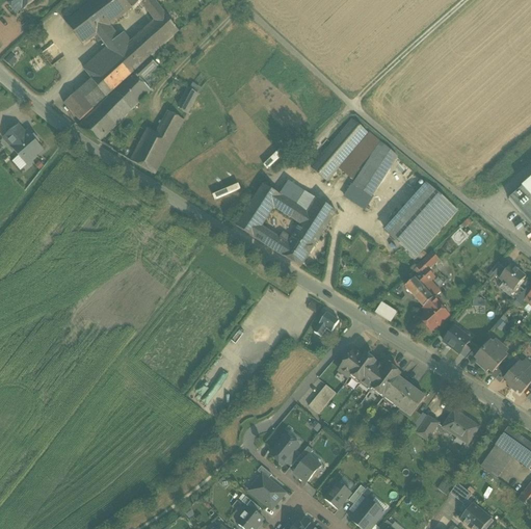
[(9,0),(7,2),(15,10),(21,5),(22,7),(30,0),(9,0)]
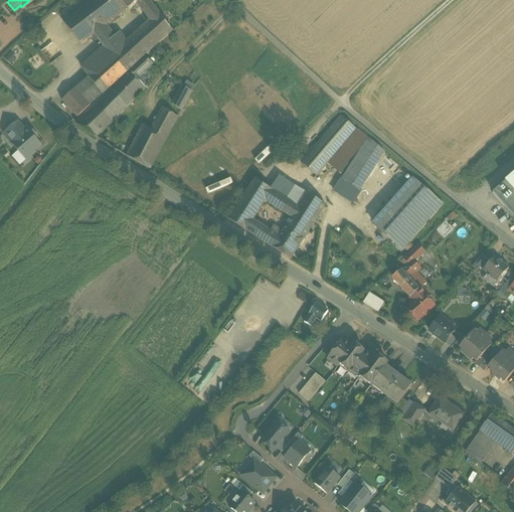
[(88,0),(62,20),(78,42),(93,32),(104,23),(126,6),(121,0),(88,0)]
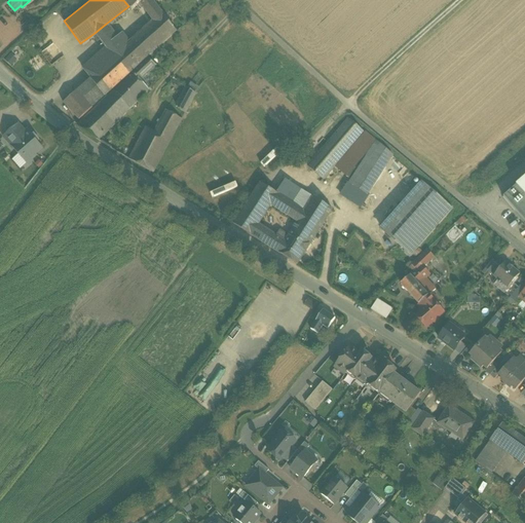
[(152,0),(143,6),(148,12),(156,5),(152,0)]
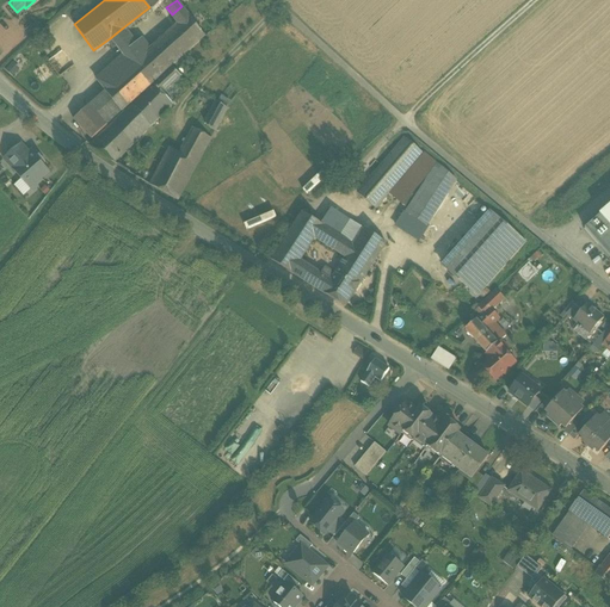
[(182,6),(172,14),(177,22),(188,13),(182,6)]
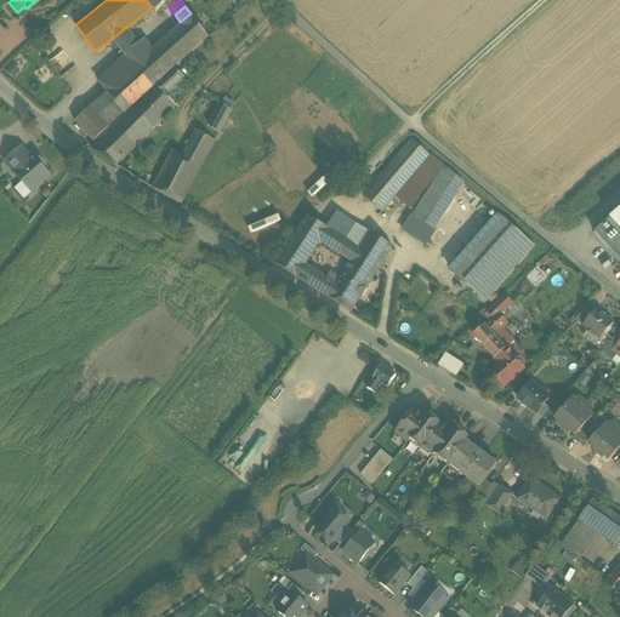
[(134,66),(120,78),(109,66),(96,78),(107,90),(123,112),(206,35),(191,13),(180,22),(153,47),(134,66)]
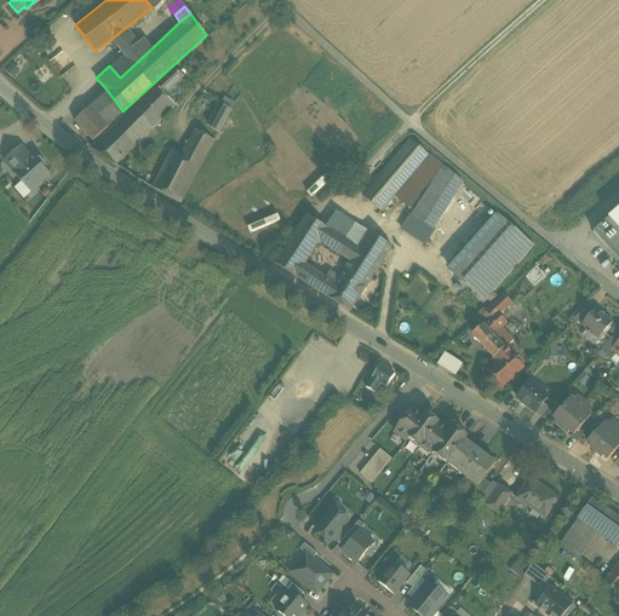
[(125,28),(112,39),(118,46),(131,35),(125,28)]
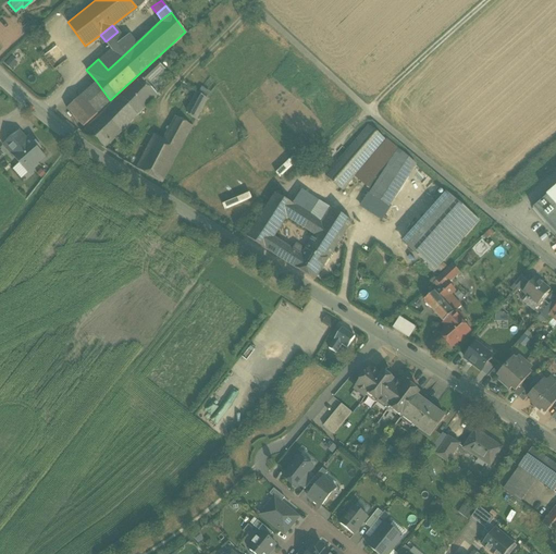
[(122,37),(110,48),(120,59),(137,42),(128,31),(122,37)]
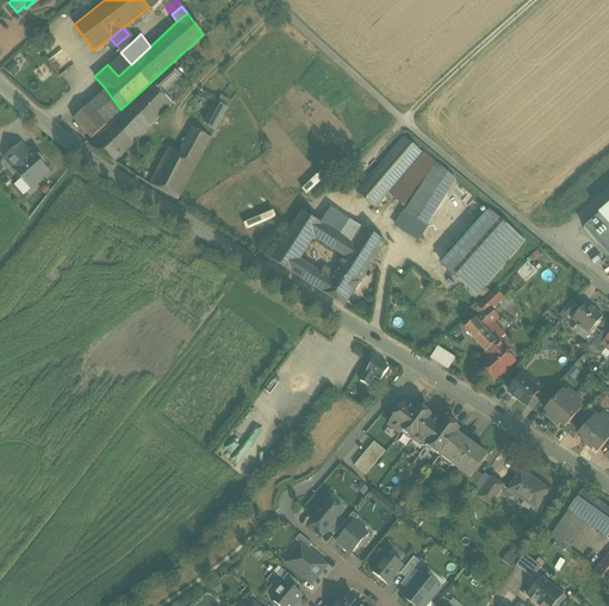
[(129,35),(116,45),(120,52),(134,41),(129,35)]
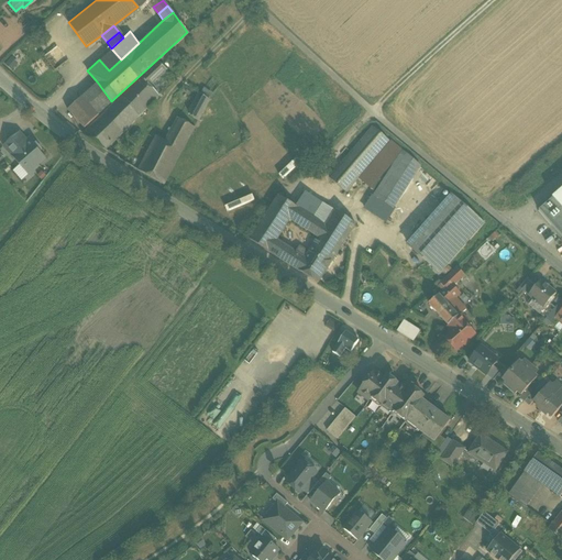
[(57,47),(46,61),(58,72),(70,58),(57,47)]
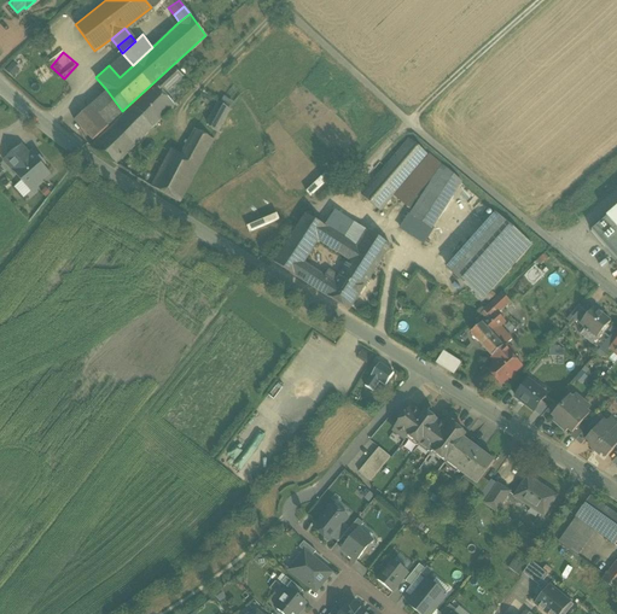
[(122,53),(109,65),(120,77),(133,65),(122,53)]
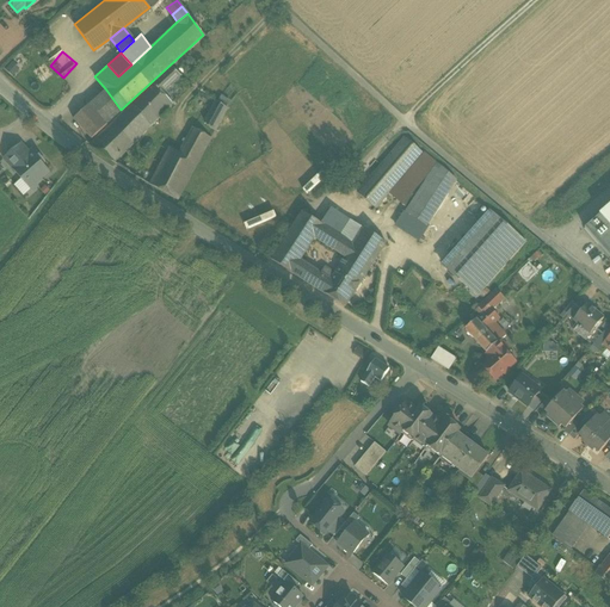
[(12,60),(5,67),(11,73),(18,66),(12,60)]
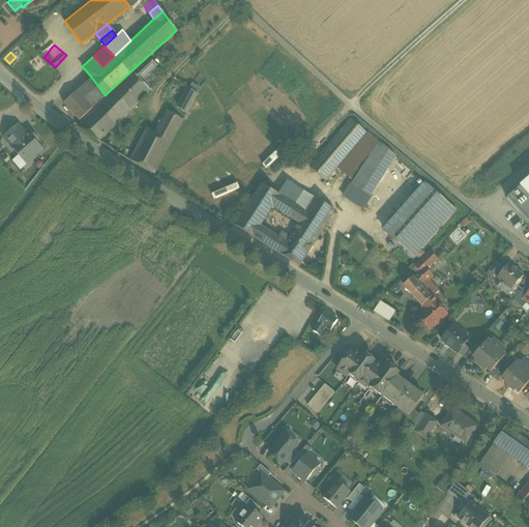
[(148,57),(113,90),(130,107),(148,89),(140,80),(155,64),(148,57)]
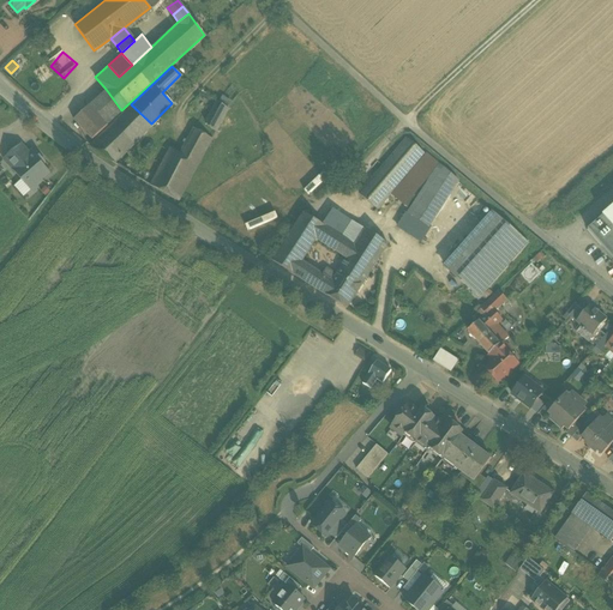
[(89,102),(108,122),(121,110),(106,89),(89,102)]
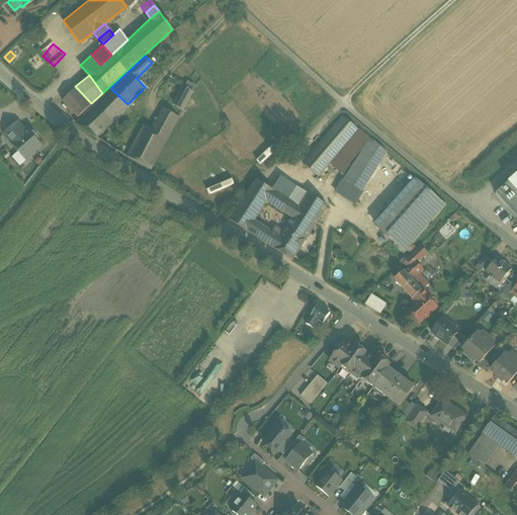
[(181,83),(172,99),(173,105),(181,110),(192,90),(181,83)]
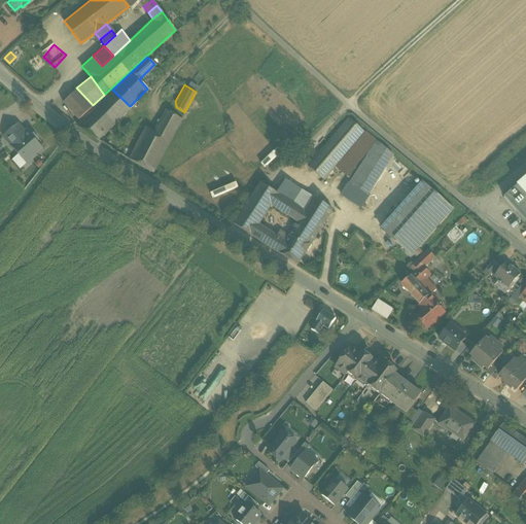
[(76,88),(63,101),(78,117),(93,105),(76,88)]
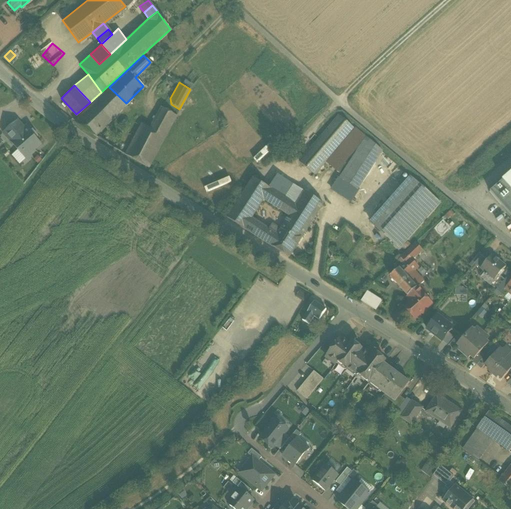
[(109,87),(74,120),(94,135),(126,103),(109,87)]
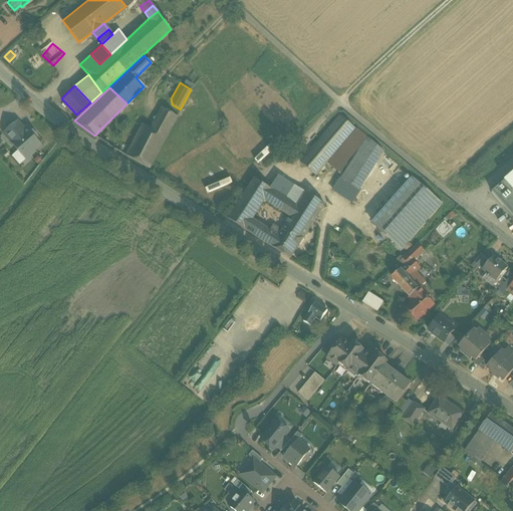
[(163,106),(151,129),(165,137),(177,114),(163,106)]
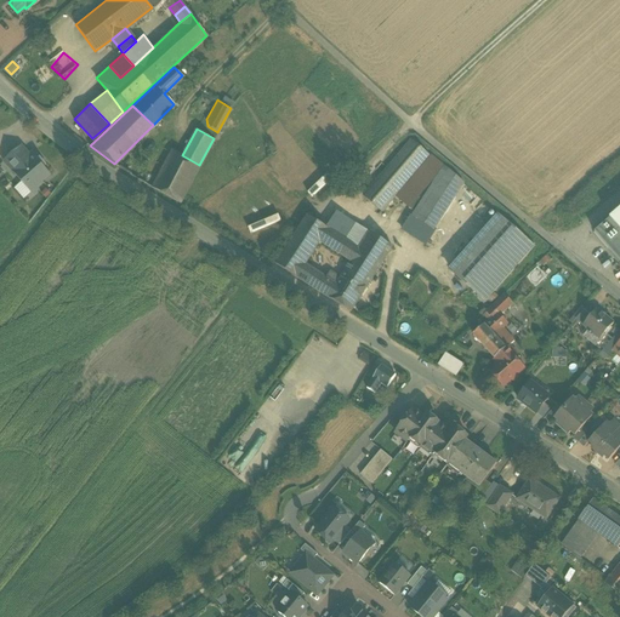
[(410,138),(363,194),(381,210),(428,154),(410,138)]
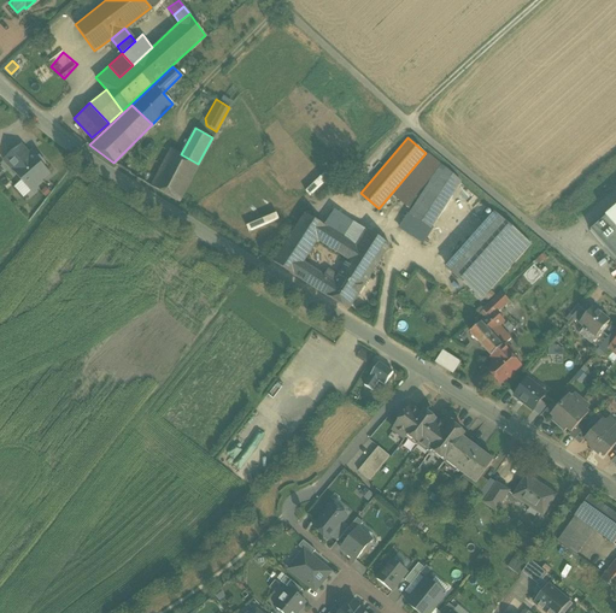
[(10,168),(28,152),(19,143),(3,158),(10,168)]
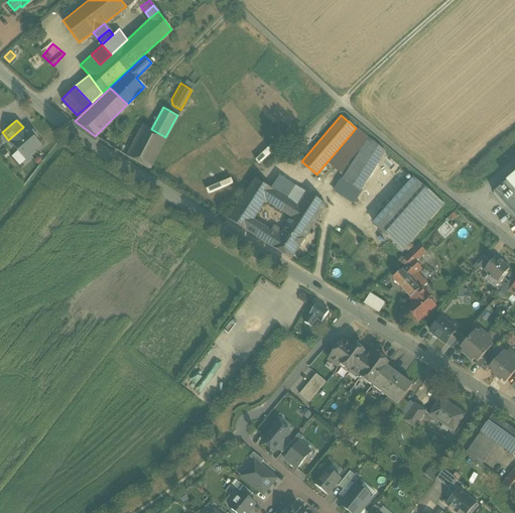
[(36,135),(27,124),(23,127),(8,140),(22,155),(26,151),(28,154),(40,143),(34,137),(36,135)]
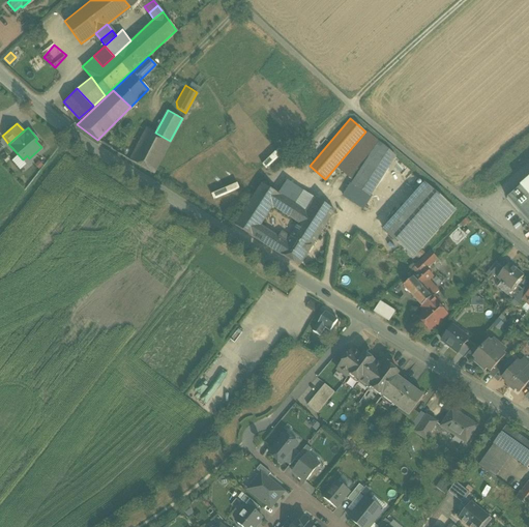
[(146,127),(128,159),(153,172),(170,141),(155,133),(146,127)]
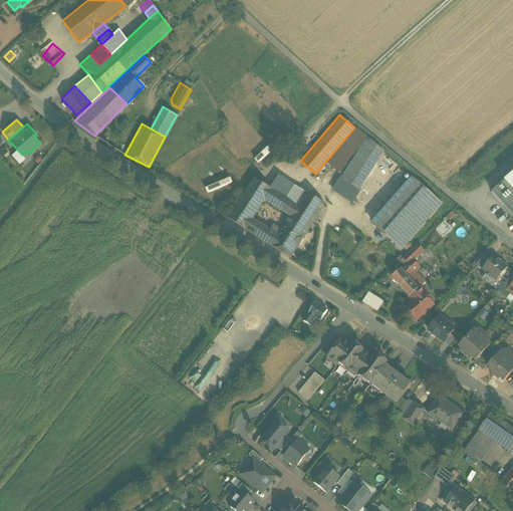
[(366,136),(339,177),(357,188),(382,150),(370,140),(366,136)]
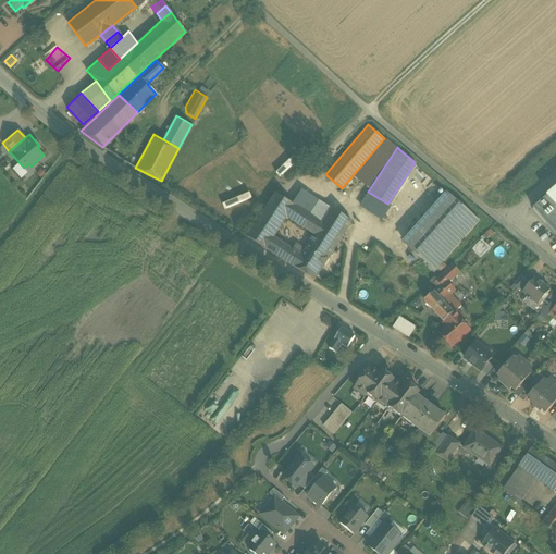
[(555,185),(531,207),(555,234),(555,185)]
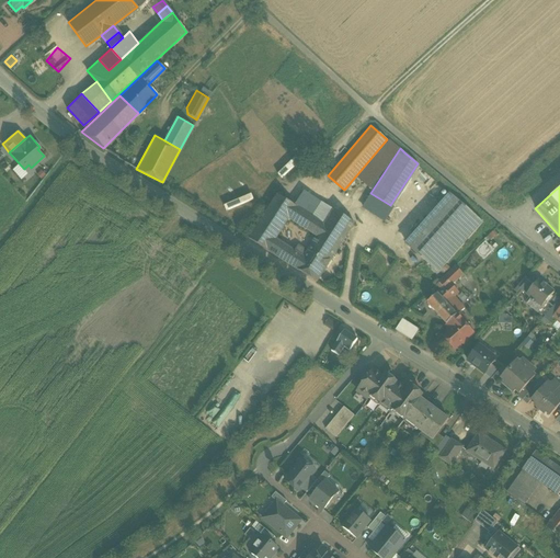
[(321,201),(306,191),(296,205),(311,215),(321,201)]
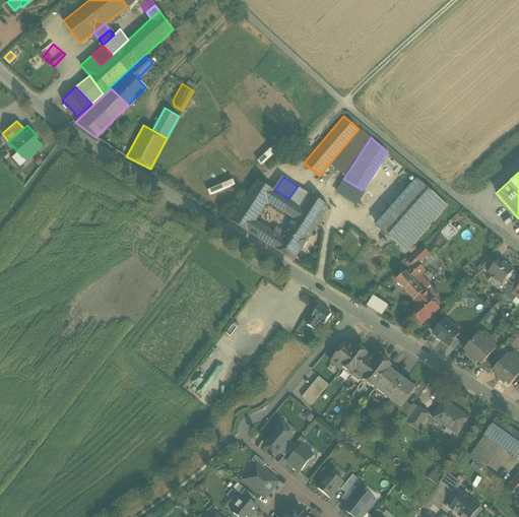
[(415,178),(375,223),(405,250),(446,204),(415,178)]
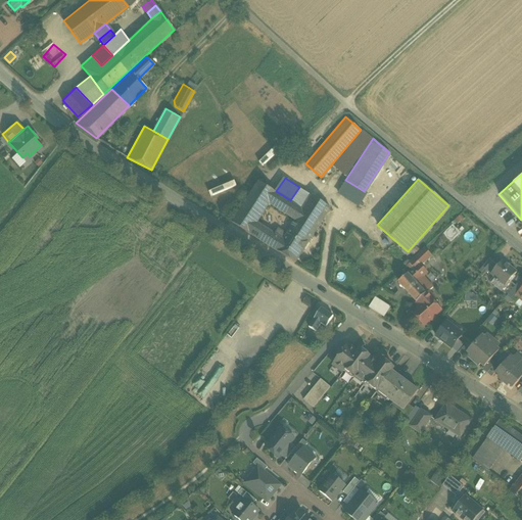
[(276,191),(257,180),(231,220),(249,232),(255,221),(269,202),(276,191)]
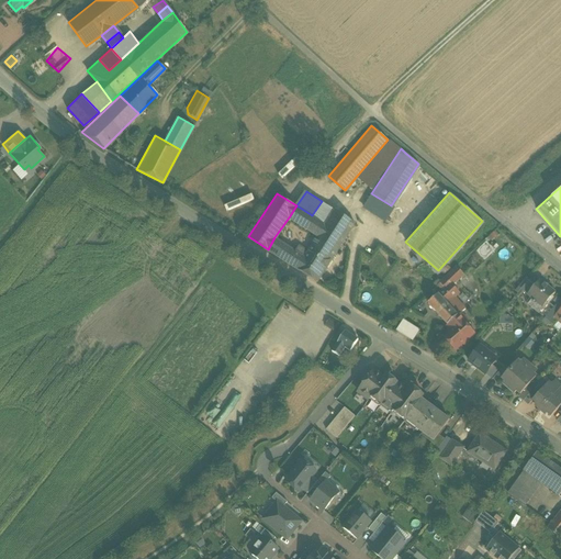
[(391,205),(371,193),(363,207),(383,219),(391,205)]
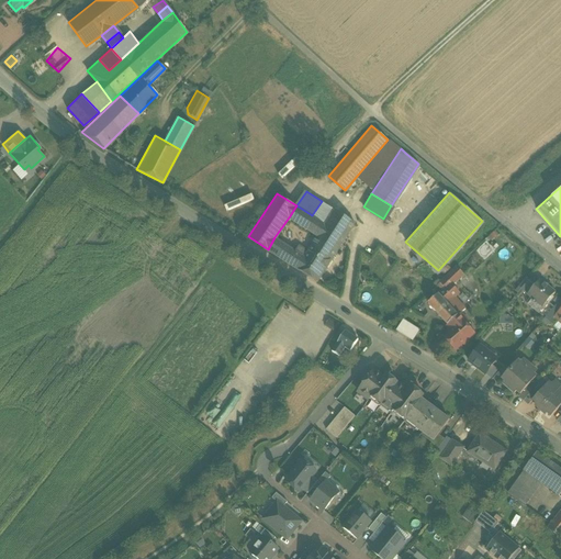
[(333,209),(322,201),(312,215),(323,223),(333,209)]
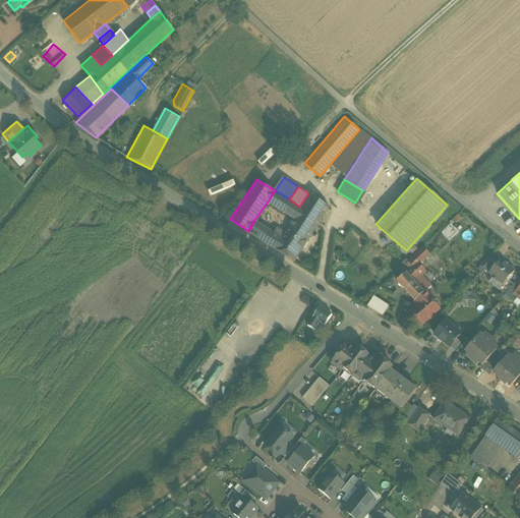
[(275,190),(268,202),(293,218),(300,208),(299,207),(289,199),(275,190)]
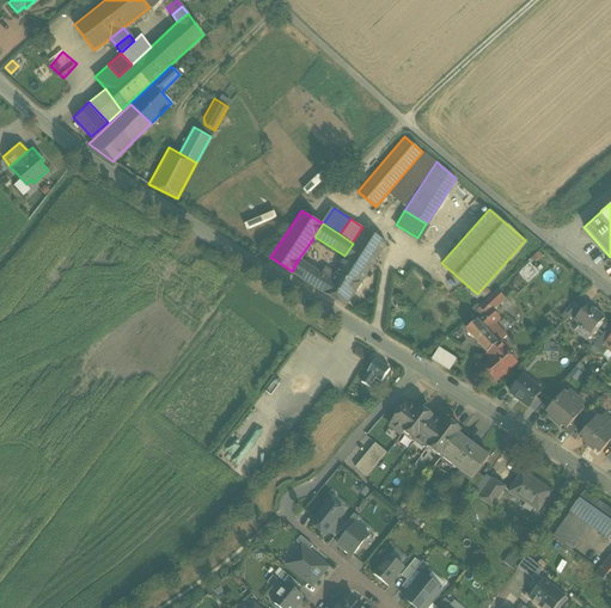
[(386,243),(362,227),(352,243),(353,244),(376,258),(386,243)]
